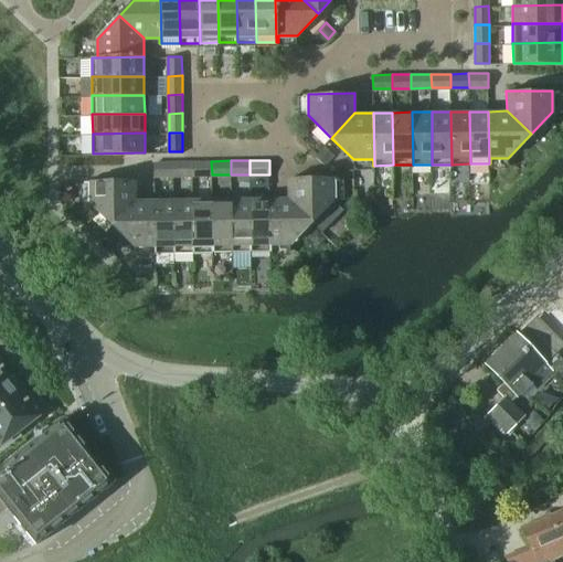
[(173,176),(172,161),(155,161),(155,176),(173,176)]
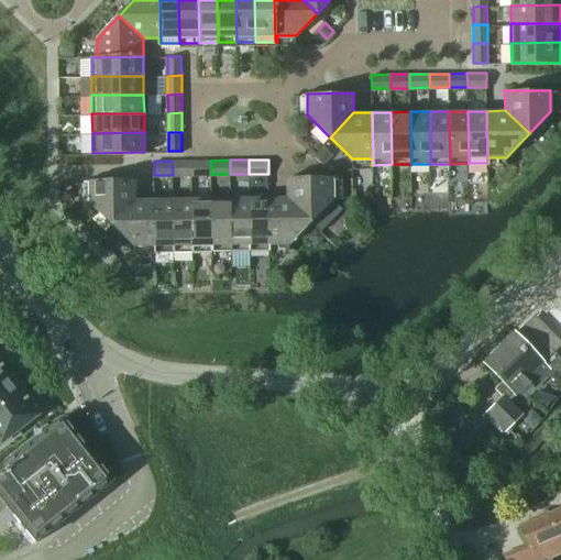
[(191,174),(191,161),(172,161),(173,175),(191,174)]
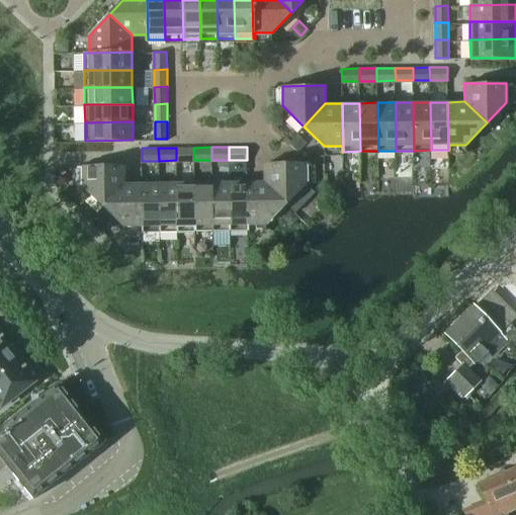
[(194,160),(193,148),(176,148),(176,160),(194,160)]
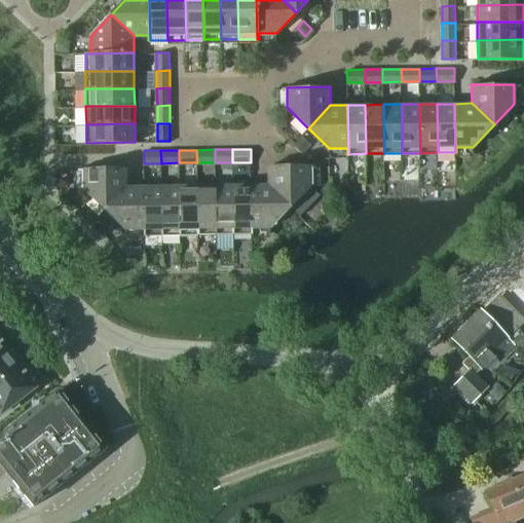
[(311,185),(310,165),(268,166),(268,184),(291,206),(311,185)]
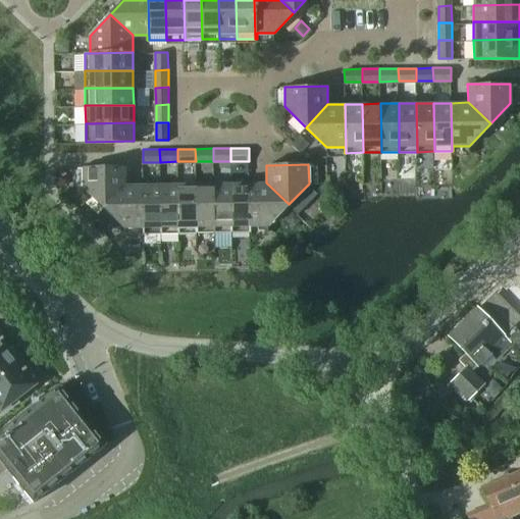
[(126,185),(125,167),(83,168),(84,188),(105,207),(126,185)]
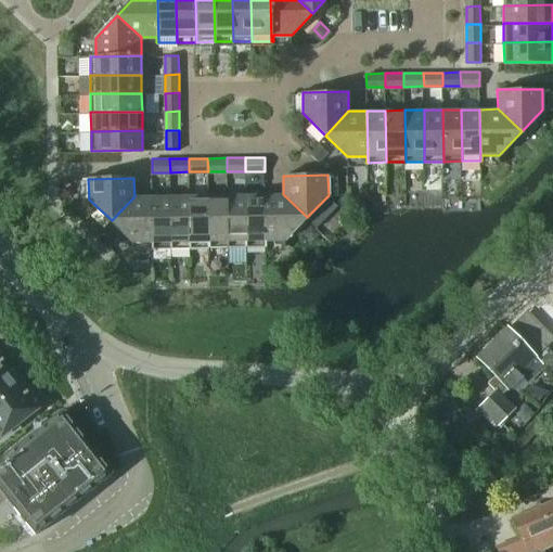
[(266,245),(266,194),(246,195),(247,246),(266,245)]
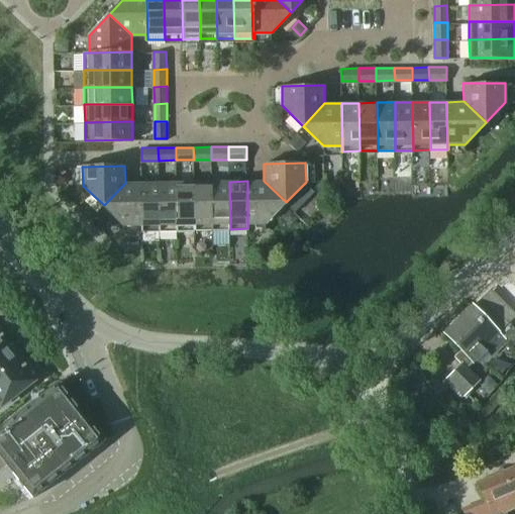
[(286,202),(264,181),(247,181),(247,228),(248,228),(248,223),(266,223),(286,202)]
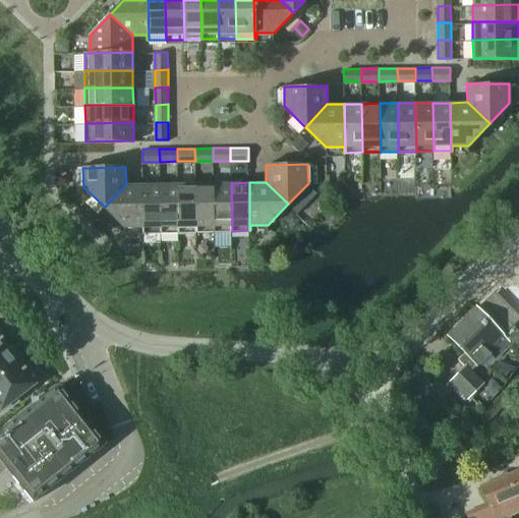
[(178,231),(177,183),(160,184),(161,232),(178,231)]
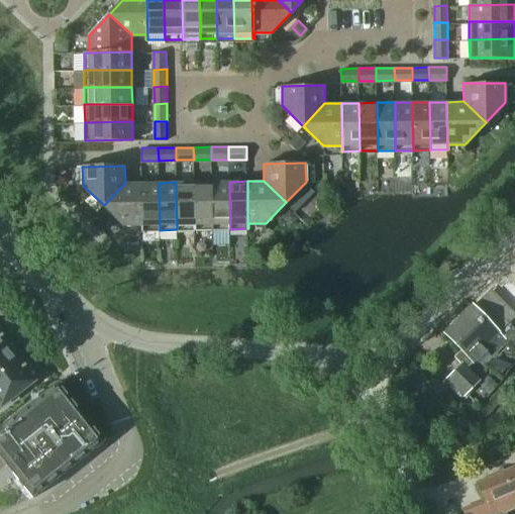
[(195,229),(194,182),(176,182),(177,229),(195,229)]
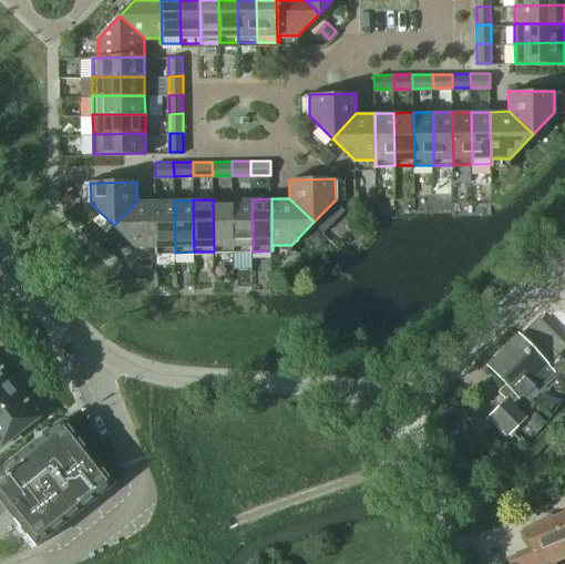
[(234,252),(233,200),(213,200),(214,252),(234,252)]
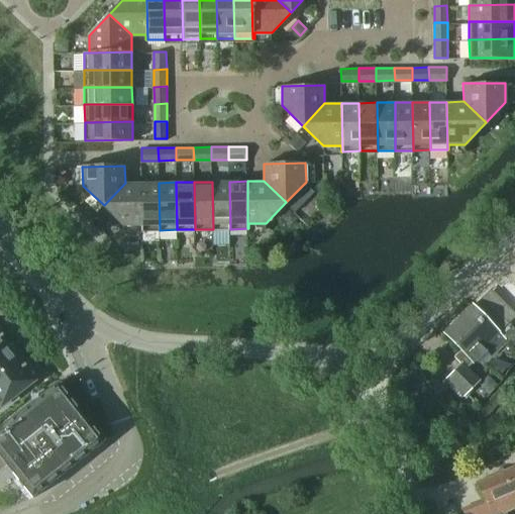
[(230,229),(229,182),(212,182),(213,229),(230,229)]
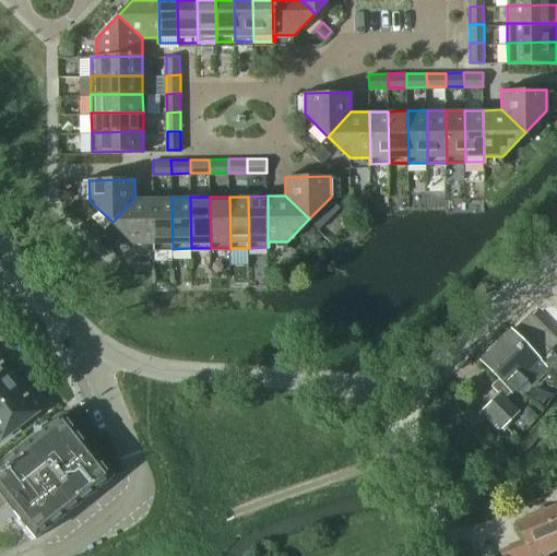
[(155,249),(154,198),(135,198),(113,222),(135,244),(152,244),(153,249),(155,249)]
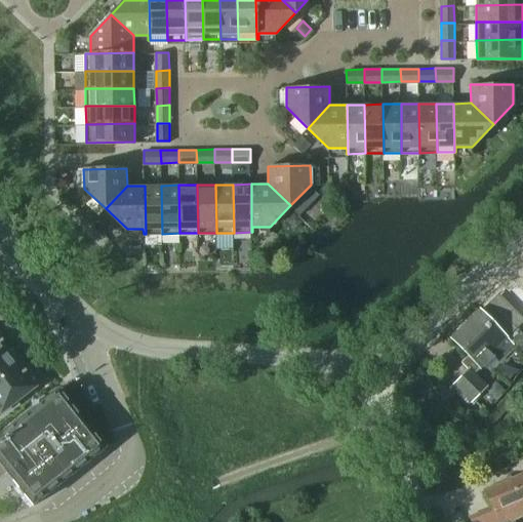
[(162,234),(161,186),(145,186),(146,234),(162,234)]
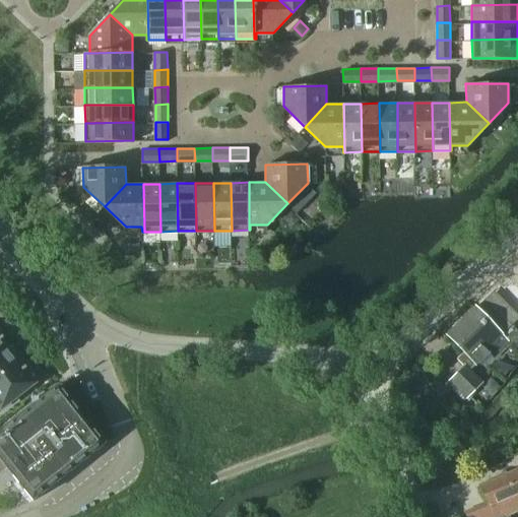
[(101,212),(92,220),(102,230),(110,221),(101,212)]
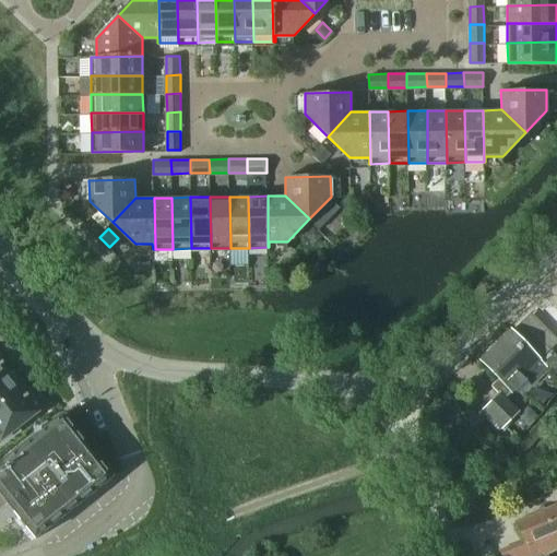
[(542,359),(542,358),(556,374),(556,352),(554,350),(556,346),(556,304),(552,299),(542,309),(536,304),(511,329),(542,359)]
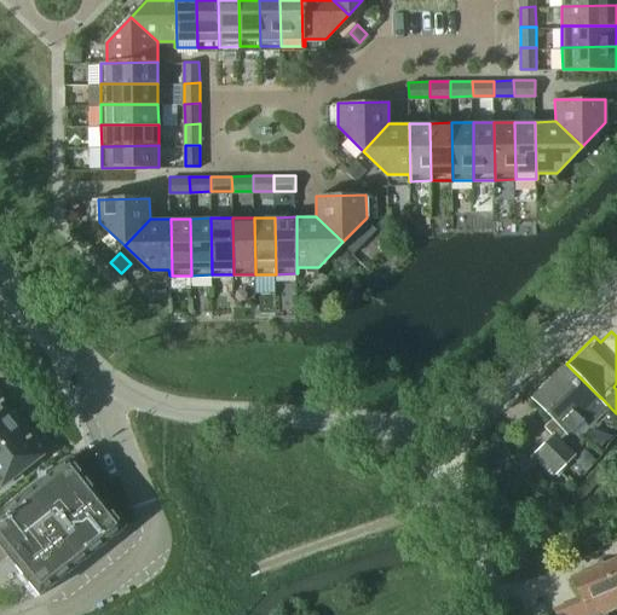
[(566,364),(538,392),(546,399),(540,404),(568,433),(583,417),(582,416),(600,398),(566,364)]
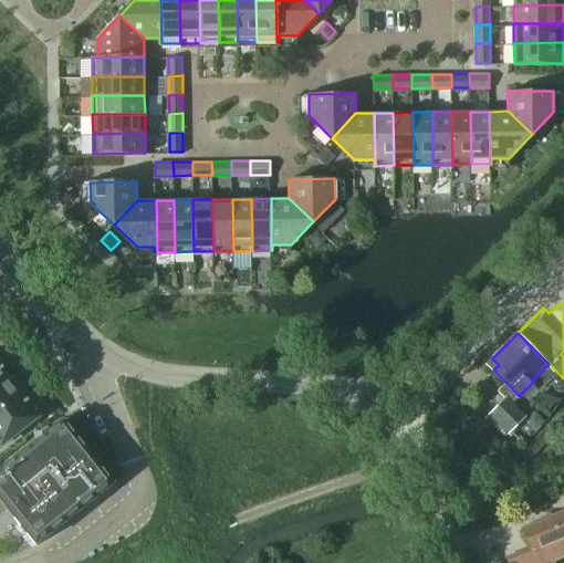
[(6,375),(0,378),(0,409),(20,394),(13,386),(17,383),(9,373),(6,376),(6,375)]
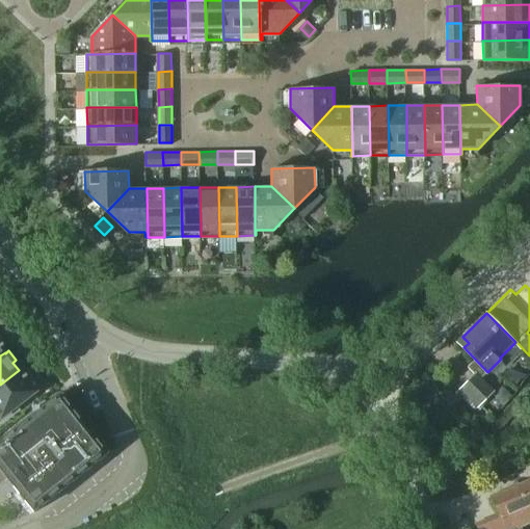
[(19,370),(0,385),(0,415),(1,417),(15,406),(16,407),(25,399),(24,399),(40,388),(28,373),(26,374),(25,374),(23,376),(19,370)]
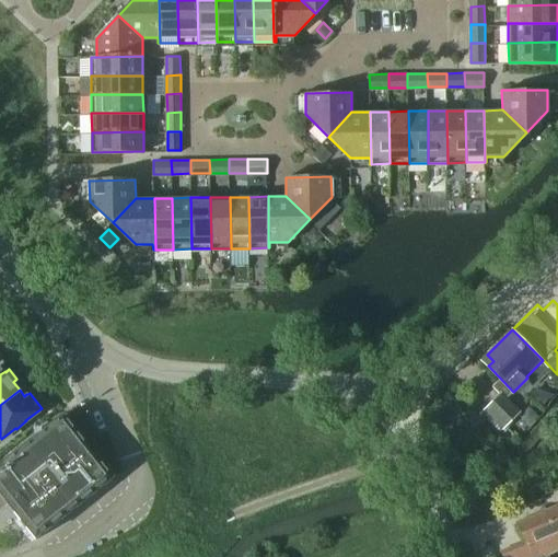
[(485,409),(503,428),(521,410),(501,392),(485,409)]
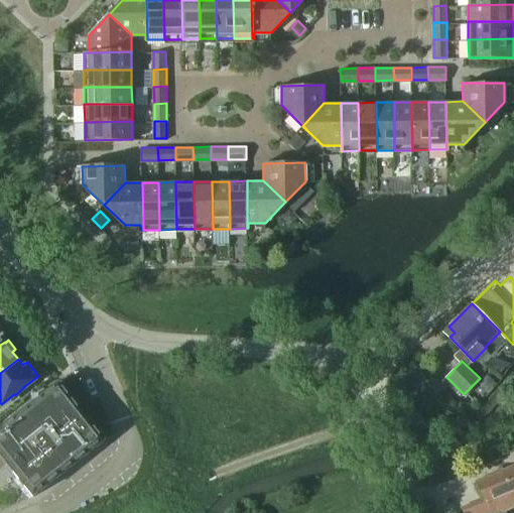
[(104,440),(58,383),(0,428),(0,469),(7,463),(33,496),(104,440)]
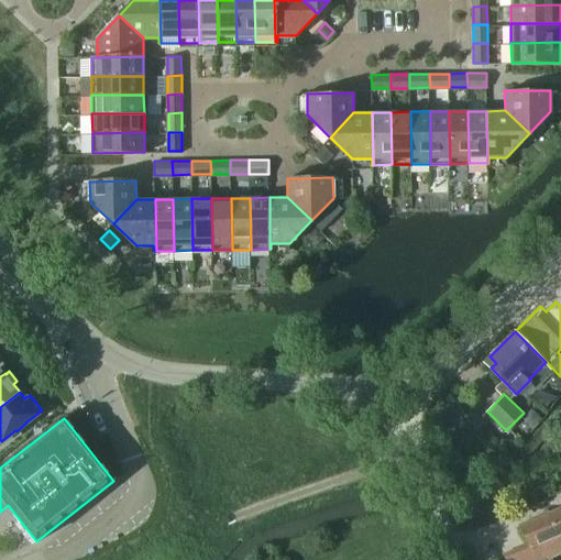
[(453,428),(437,434),(443,450),(460,443),(453,428)]
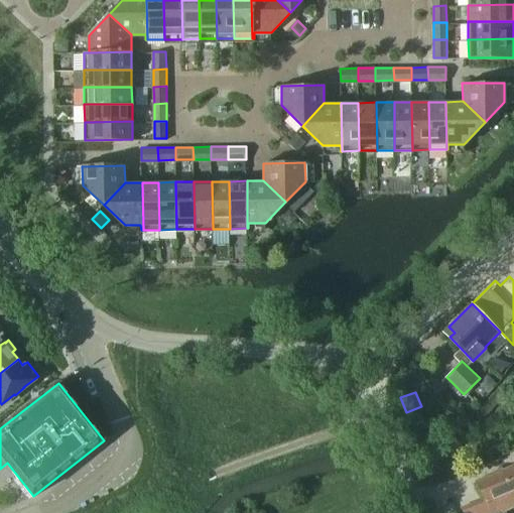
[(513,465),(478,481),(484,496),(461,506),(464,512),(506,512),(505,510),(513,506),(513,465)]
